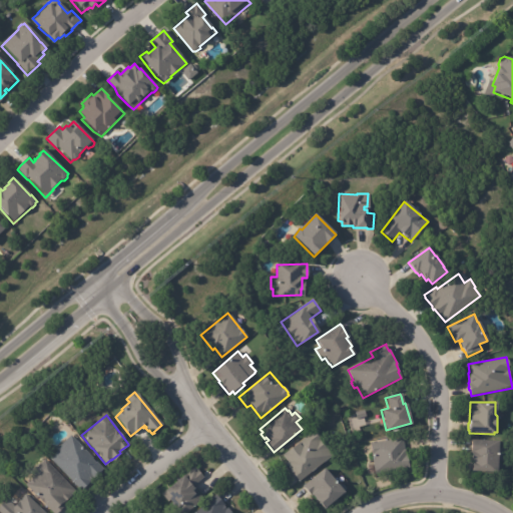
[(299,480),(298,481),(285,464),(287,462),(282,455),(312,431),(313,433),(314,432),(318,437),(318,438),(331,455),(299,480)]
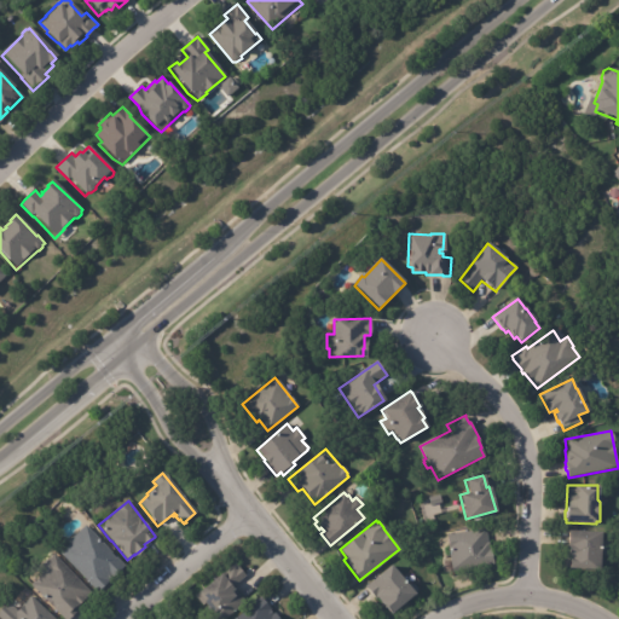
[(106,548),(111,553),(110,554),(114,559),(115,557),(123,565),(98,590),(96,593),(58,553),(68,543),(67,542),(85,525),(106,548)]
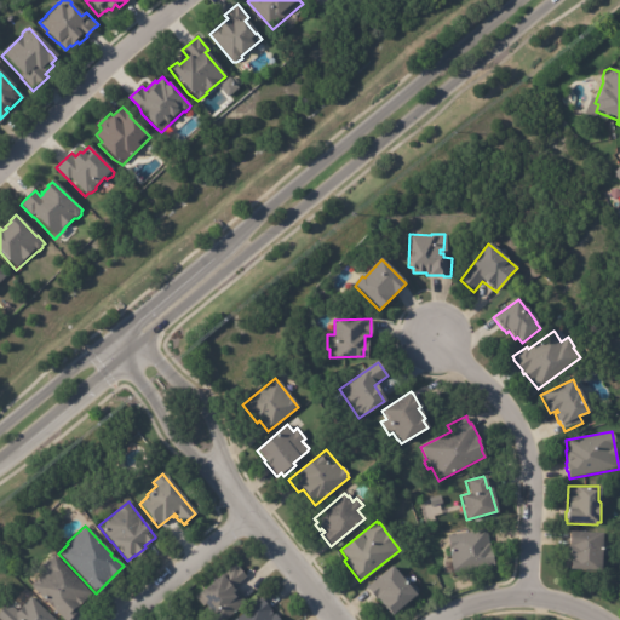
[(488,530),(492,556),(493,556),(495,566),(454,572),(448,535),(487,529),(488,530)]
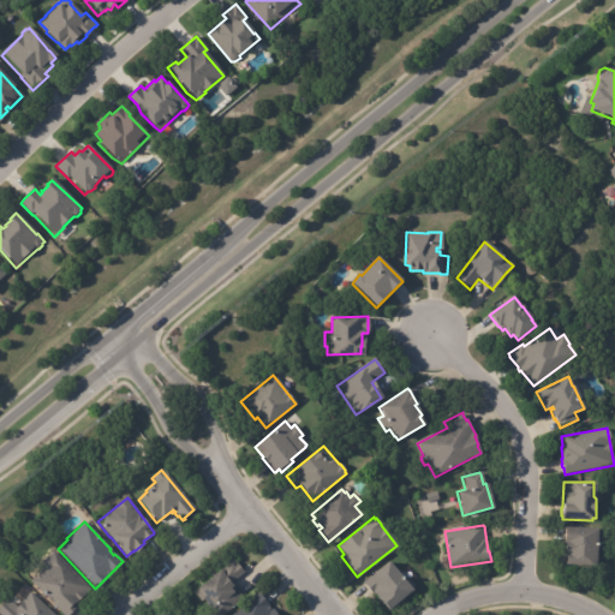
[(596,527),(596,537),(603,537),(603,551),(598,551),(598,560),(595,560),(595,566),(565,566),(565,545),(562,544),(562,526),(596,527)]
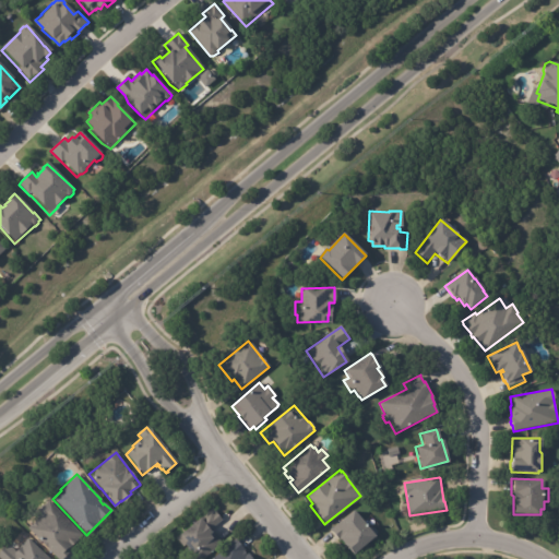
[(69,546),(67,548),(70,551),(62,558),(56,558),(26,528),(36,519),(40,513),(37,510),(47,500),(81,535),(75,540),(70,546),(69,545),(69,546)]
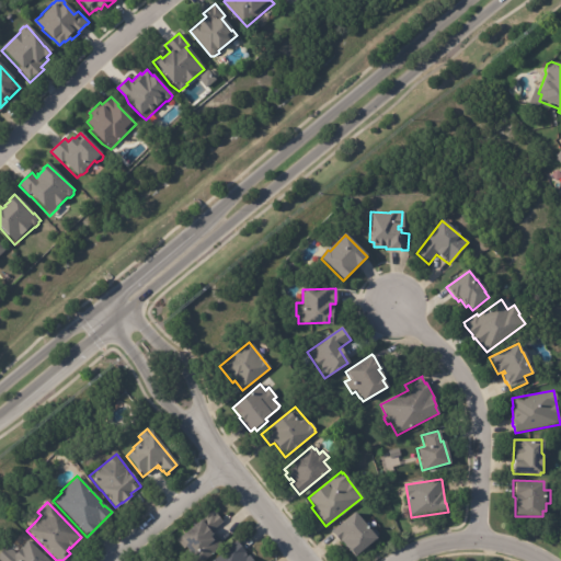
[(221,523),(208,533),(209,534),(210,533),(221,546),(202,560),(193,560),(181,545),(180,546),(175,540),(180,537),(179,536),(198,519),(199,521),(212,510),(221,522),(221,523)]
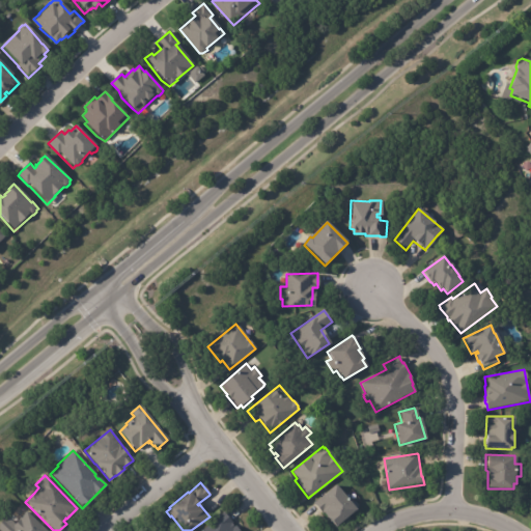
[(345,498),(351,503),(352,502),(355,502),(357,505),(357,509),(355,511),(355,510),(335,527),(324,512),(322,514),(313,503),(335,485),(345,498)]
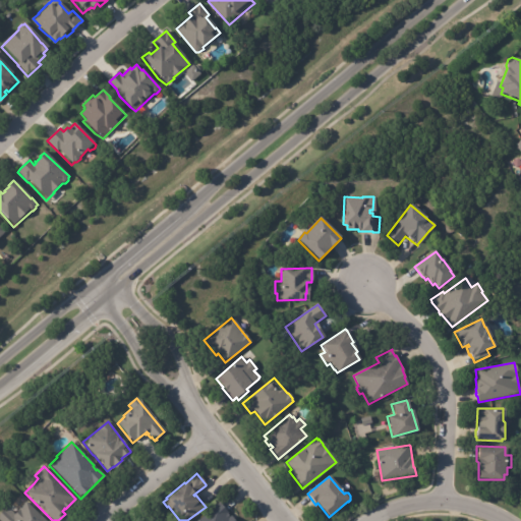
[(220,504),(227,513),(226,513),(229,517),(231,515),(235,520),(193,520),(219,502),(220,504)]
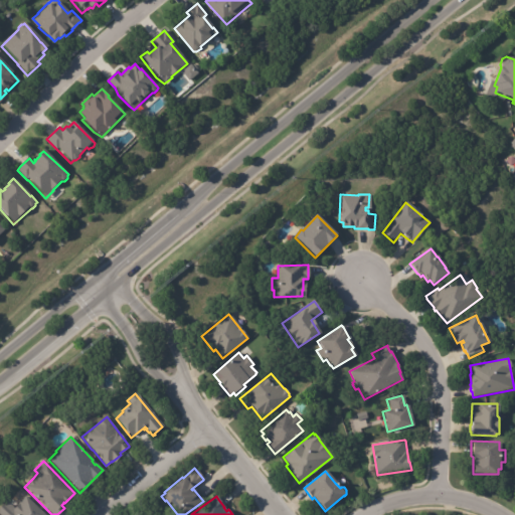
[(43,514),(0,514),(0,508),(4,504),(11,511),(25,497),(43,514)]
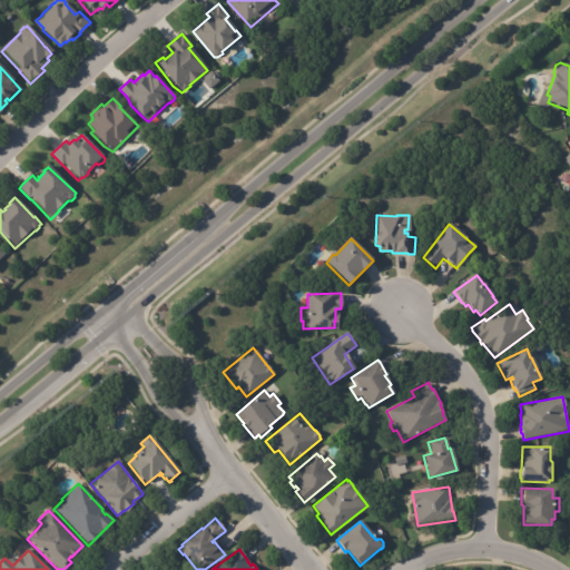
All buildings are outlined.
